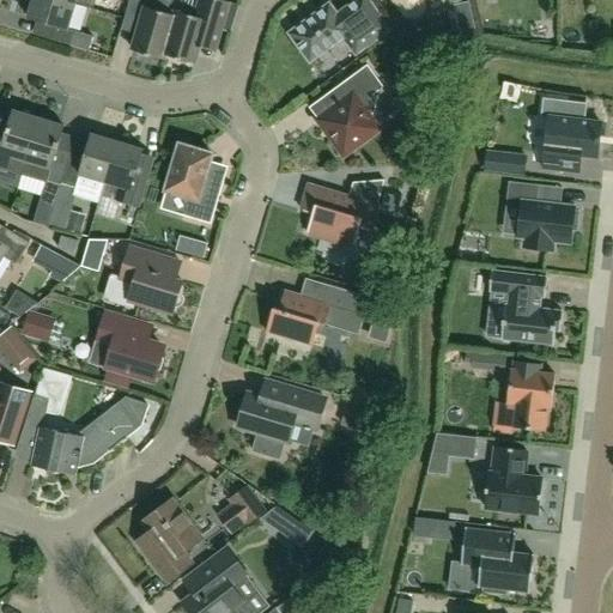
[(76,5),(60,0),(32,0),(28,18),(55,26),(50,40),(89,52),(93,37),(68,30),(76,5)]
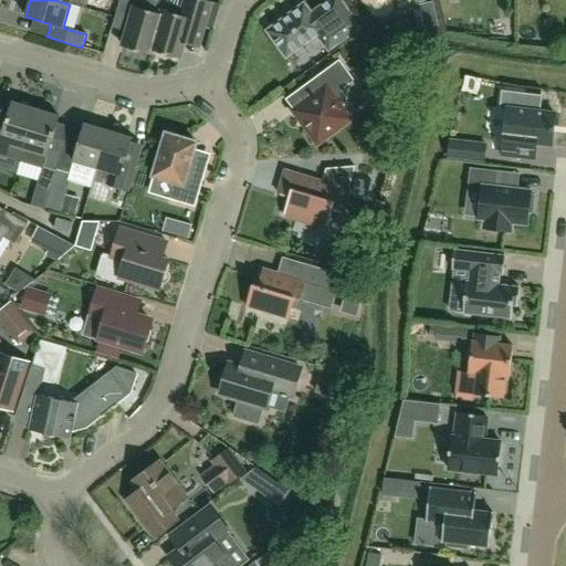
[(121,0),(117,11),(132,16),(123,46),(126,48),(128,51),(136,53),(139,52),(150,55),(166,2),(157,0),(121,0)]
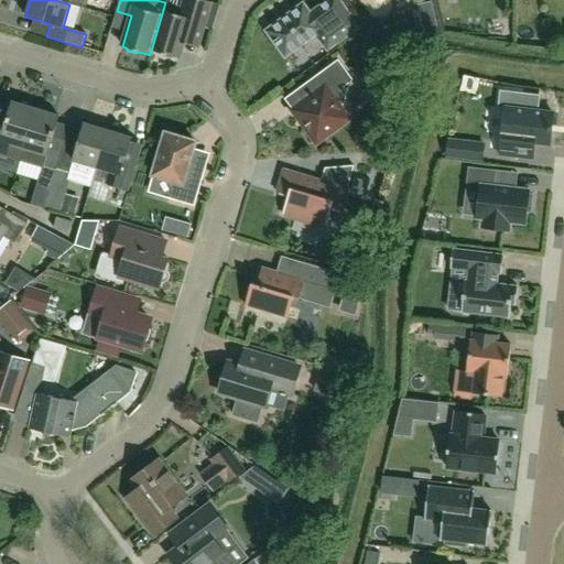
[(197,47),(203,32),(204,28),(212,31),(219,6),(201,0),(184,0),(183,8),(165,2),(150,55),(152,51),(162,54),(163,57),(171,60),(174,57),(179,58),(183,43),(197,47)]
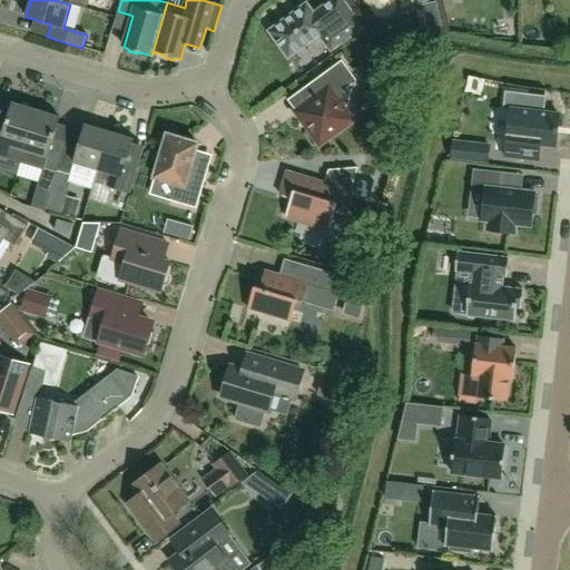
[(363,28),(362,26),(361,26),(343,1),(343,0),(342,0),(331,0),(313,13),(307,6),(308,6),(306,3),(304,5),(304,6),(271,30),(268,31),(269,33),(271,33),(287,56),(286,57),(288,59),(291,57),(320,36),(331,51),(351,37),(350,37),(361,29),(363,28)]
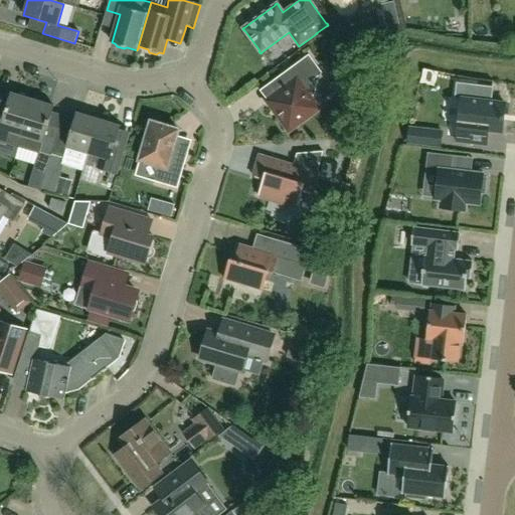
[(331,0),(339,10),(340,11),(341,12),(342,13),(343,14),(345,14),(346,14),(348,14),(349,14),(351,13),(353,11),(354,10),(354,8),(355,7),(355,6),(355,4),(354,3),(354,1),(352,0),(331,0)]
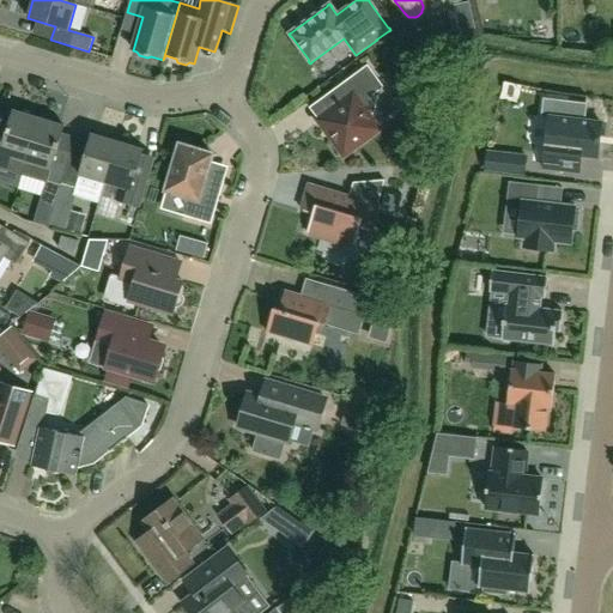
[(329,109),(316,119),(344,156),(381,128),(372,116),(375,111),(376,105),(375,101),(372,96),(384,87),(368,65),(322,98),(329,109)]
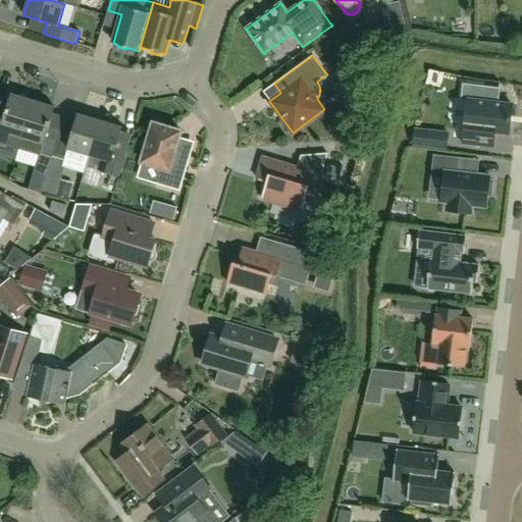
[(509,135),(512,105),(498,103),(499,89),(485,88),(483,101),(467,100),(462,144),(492,147),(494,134),(509,135)]
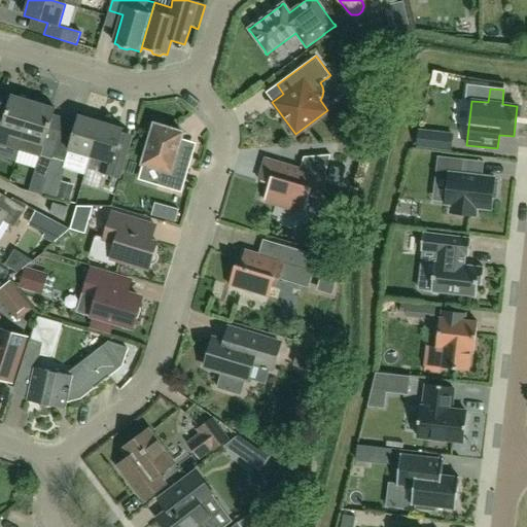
[(0,143),(19,149),(33,102),(11,96),(9,100),(0,97),(0,143)]
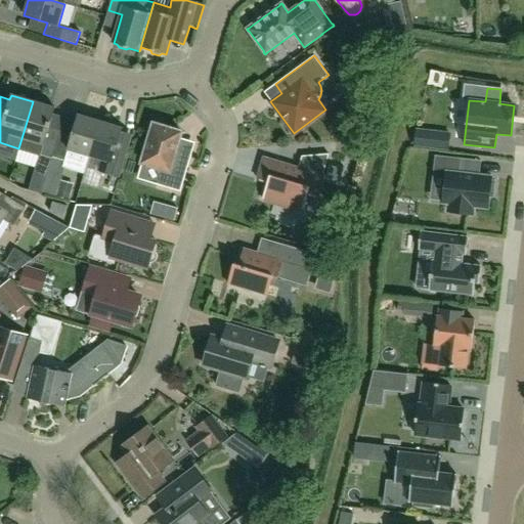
[(33,101),(18,148),(40,156),(37,165),(49,169),(52,158),(59,134),(48,130),(54,107),(33,101)]
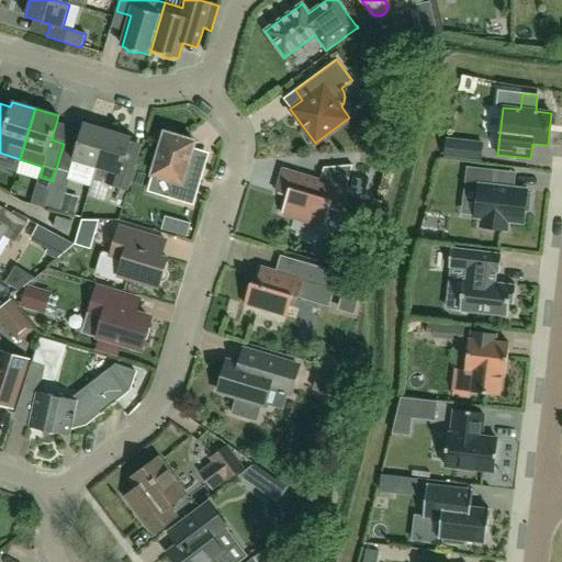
[(96,168),(108,131),(83,123),(77,147),(64,144),(56,169),(69,173),(67,180),(90,187),(96,168)]
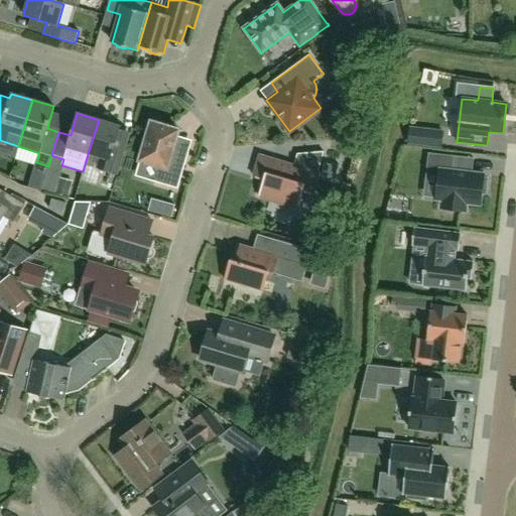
[(118,175),(125,150),(130,133),(119,130),(120,126),(99,120),(88,154),(101,157),(97,169),(118,175)]
